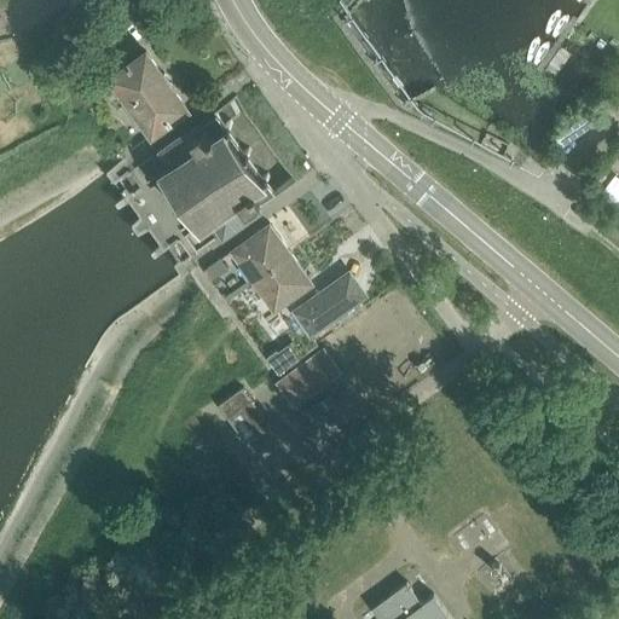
[(187,108),(146,52),(111,76),(152,133),(187,108)]
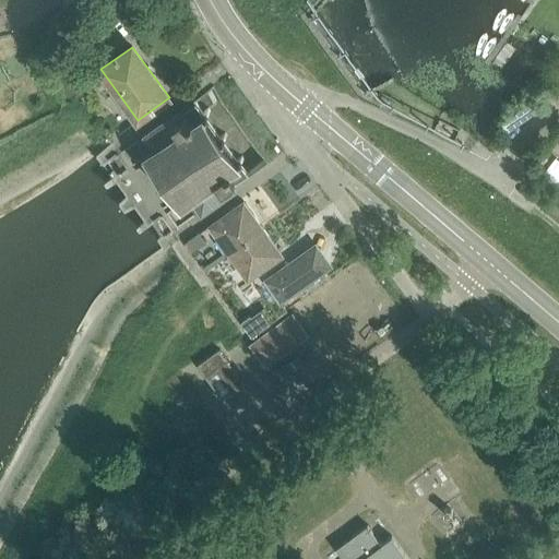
[(250,174),(198,100),(182,111),(181,109),(147,134),(156,146),(144,156),(181,209),(192,201),(199,212),(236,186),(235,183),(250,174)]
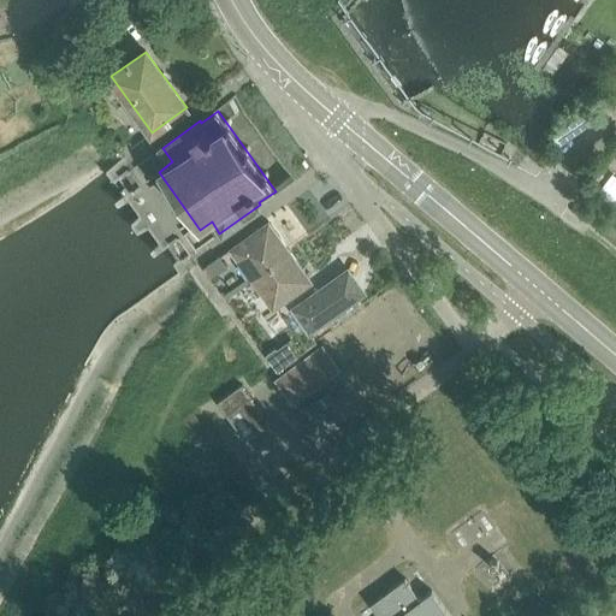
[(289,249),(268,221),(234,247),(254,274),(289,249)]
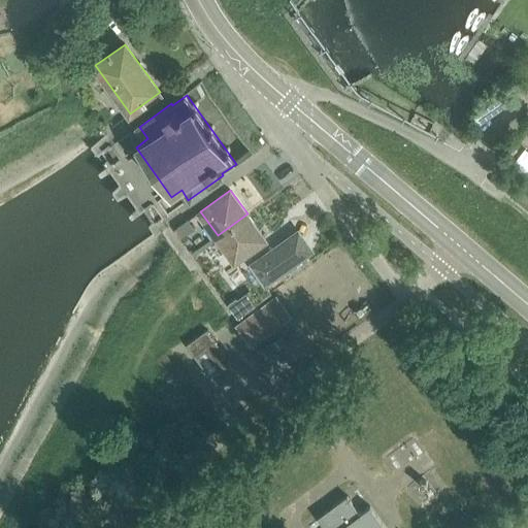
[(265,238),(248,213),(218,235),(235,260),(265,238)]
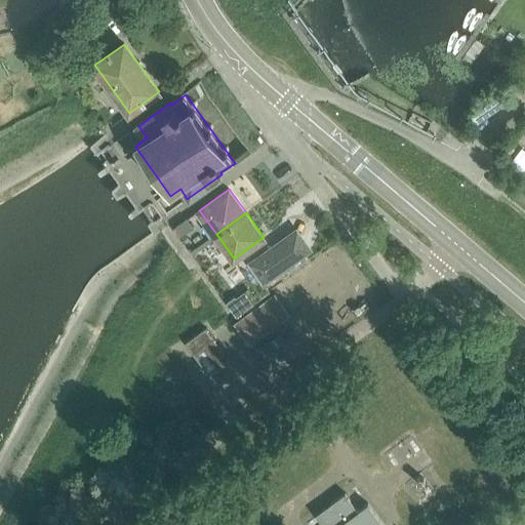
[(182,236),(193,227),(187,218),(175,227),(182,236)]
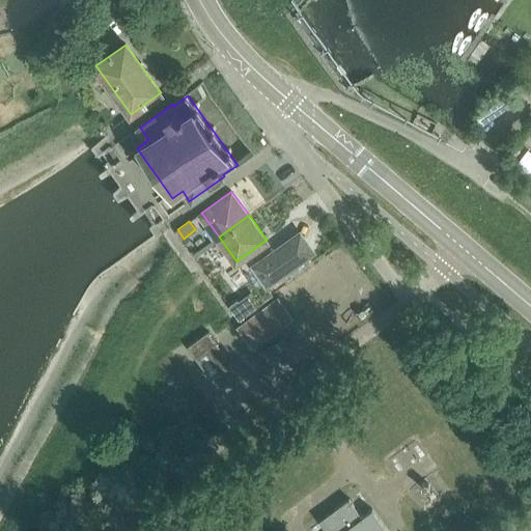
[(290,239),(254,263),(270,285),(306,260),(290,239)]
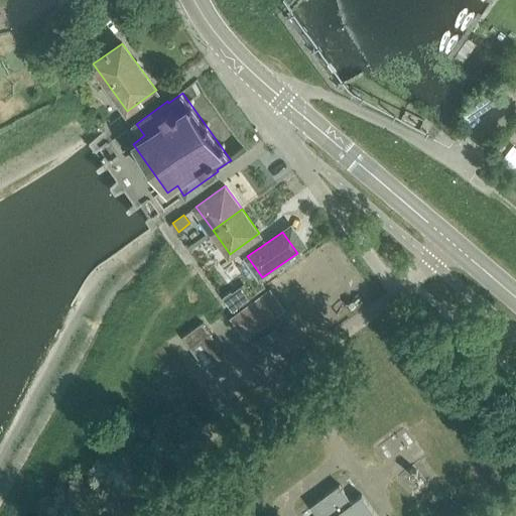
[(231,291),(223,297),(233,310),(241,304),(249,298),(240,287),(232,293),(231,291)]
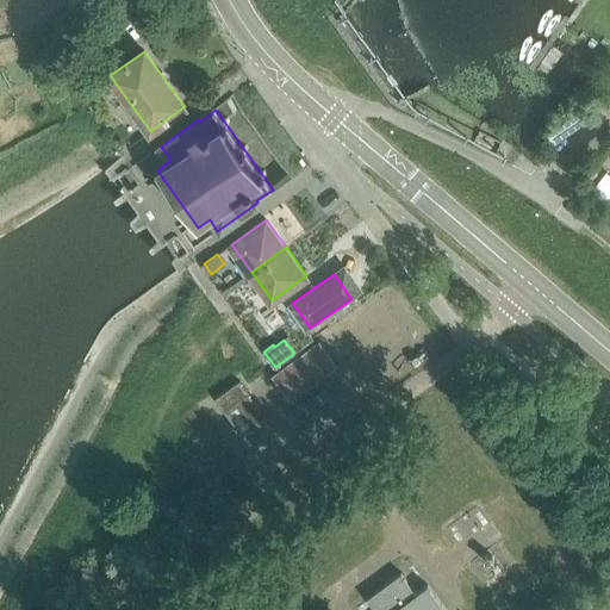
[(291,400),(336,366),(319,342),(273,377),(291,400)]
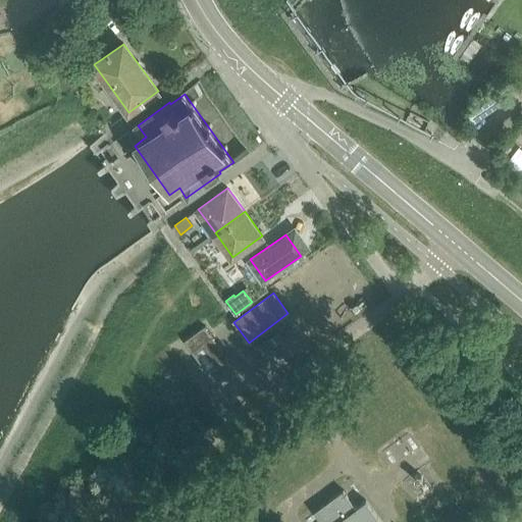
[(227,360),(206,329),(186,344),(207,374),(227,360)]
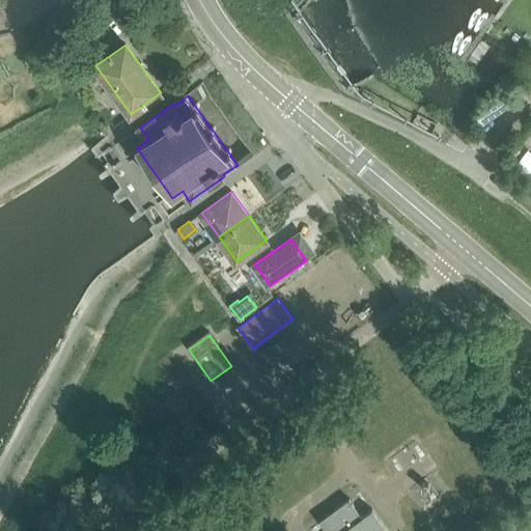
[(389,530),(372,508),(362,516),(350,499),(319,521),(327,530),(389,530)]
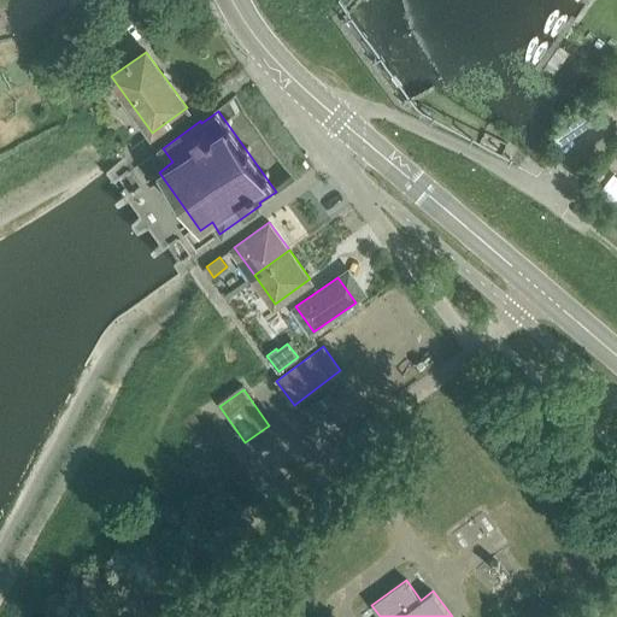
[(276,616),(268,605),(250,616),(276,616)]
